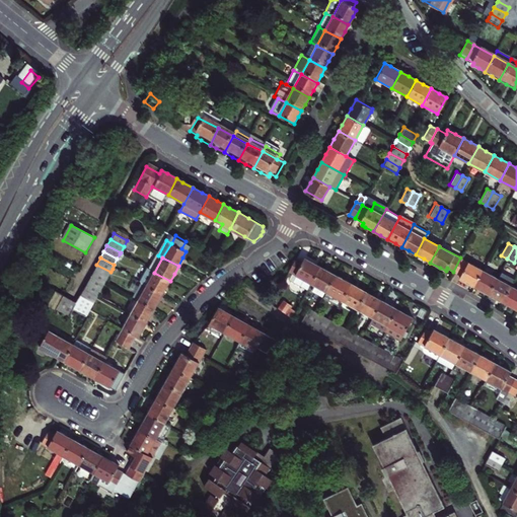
[(465,281),(473,286),(483,270),(460,257),(453,272),(460,276),(459,278),(465,281)]
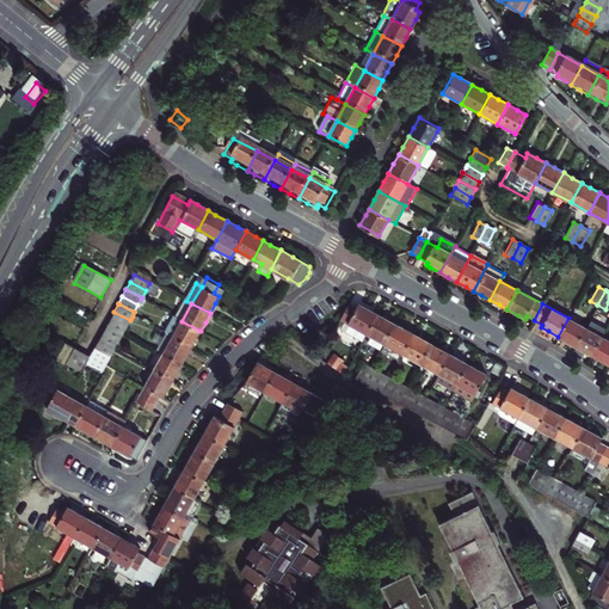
[(346,305),(338,321),(343,324),(339,331),(360,343),(364,334),(375,315),(367,312),(356,306),(354,309),(346,305)]
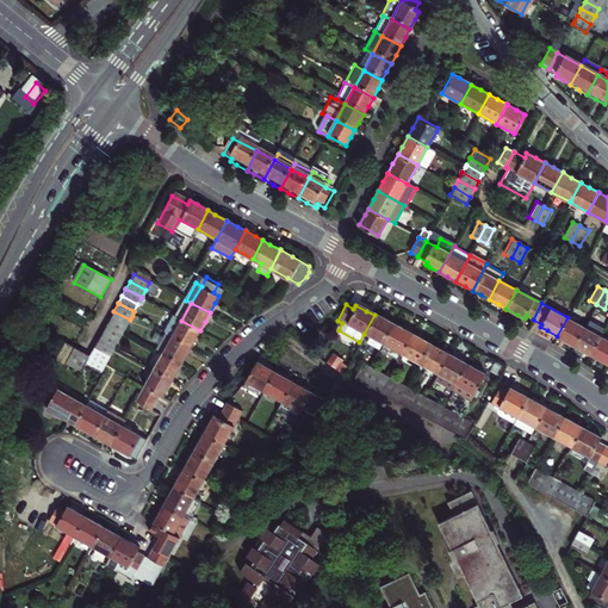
[(130,320),(113,311),(110,318),(125,327),(130,320)]
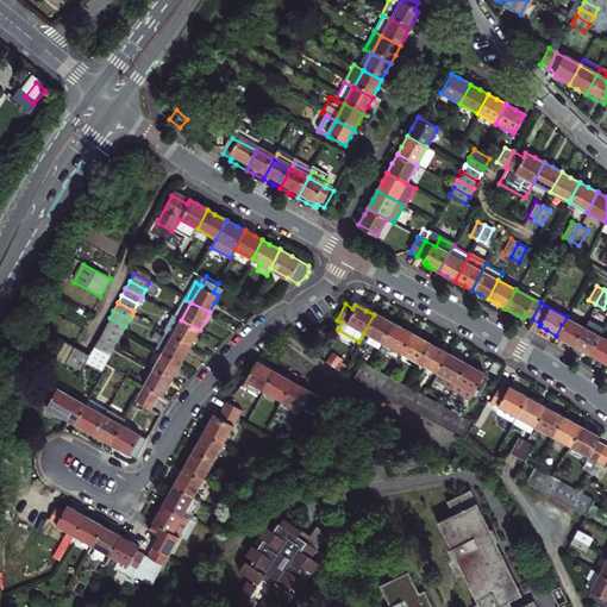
[(383,320),(374,314),(363,333),(369,337),(364,344),(376,351),(390,324),(383,320)]
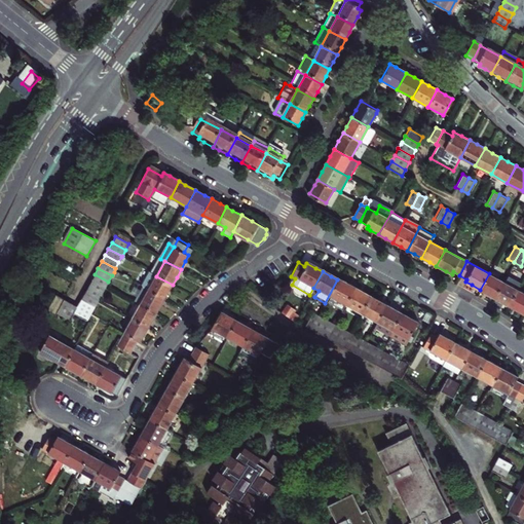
[(142,288),(148,291),(164,300),(169,292),(173,285),(156,276),(150,272),(142,288)]
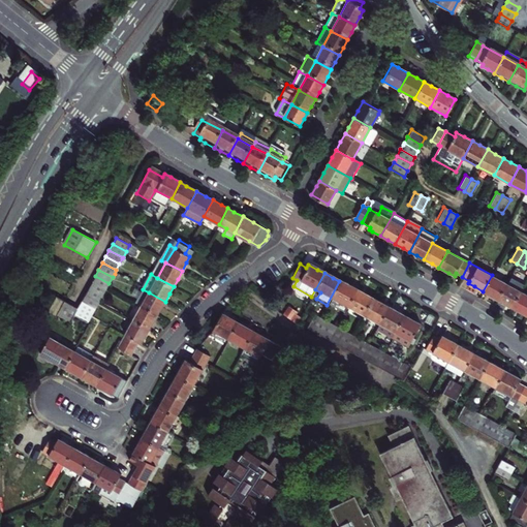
[(497,300),(506,283),(492,275),(483,291),(491,296),(497,300)]
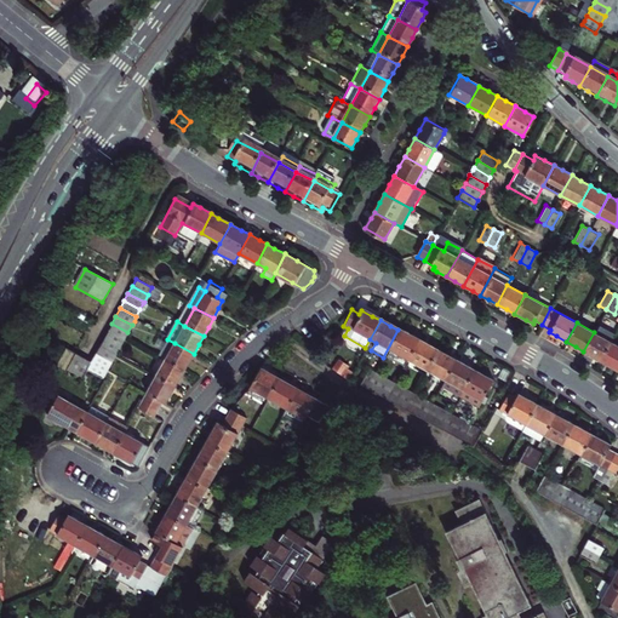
[(112,324),(107,331),(124,341),(125,337),(127,332),(112,324)]
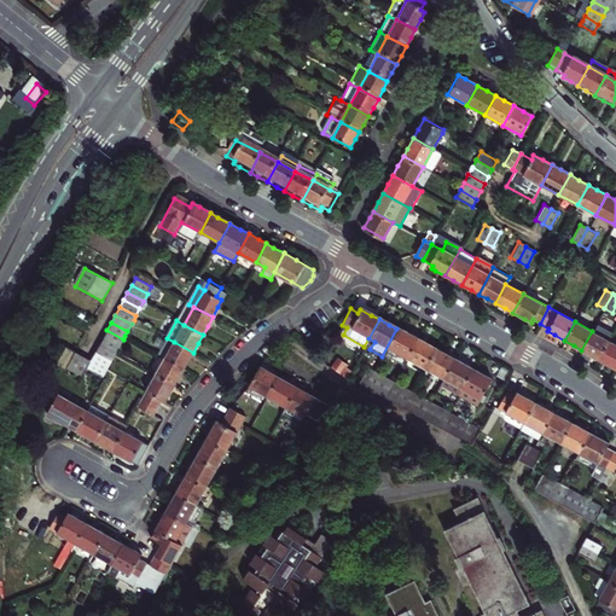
[(406,333),(396,329),(382,356),(400,366),(405,358),(416,338),(406,333)]
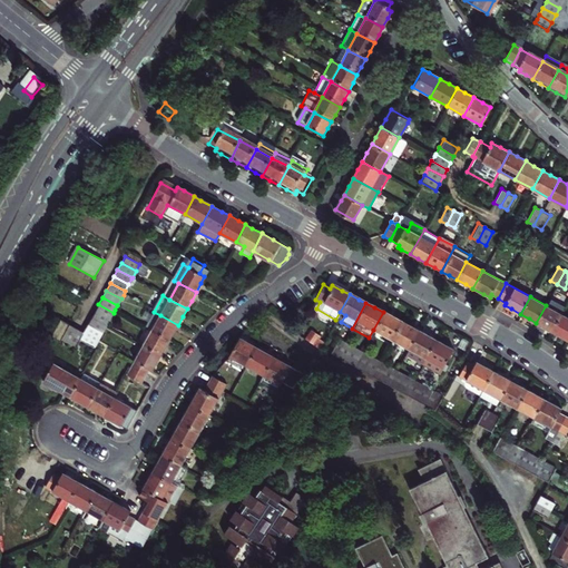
[(98,304),(95,311),(110,319),(114,313),(98,304)]
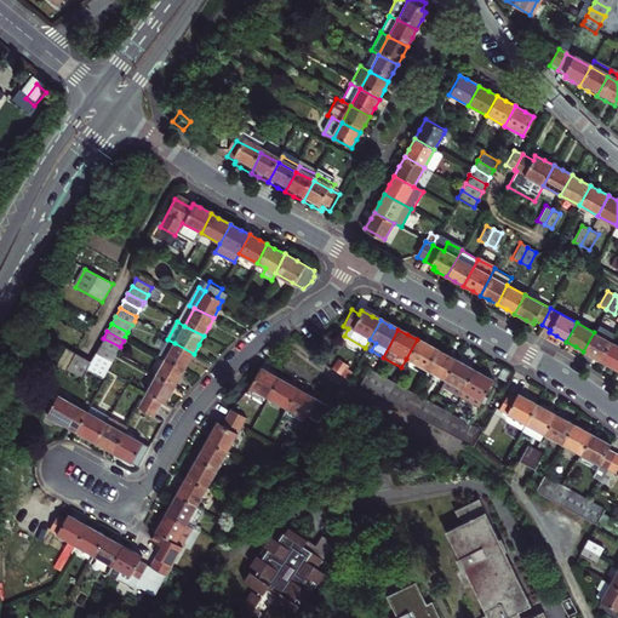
[(611,341),(594,332),(583,352),(591,355),(600,360),(611,341)]
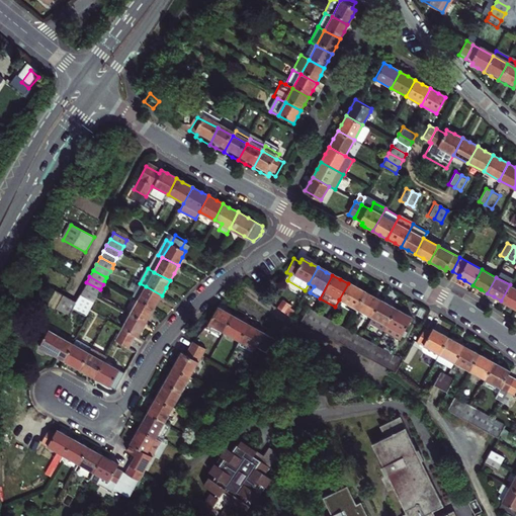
[(100,289),(86,282),(83,288),(96,295),(97,294),(100,289)]
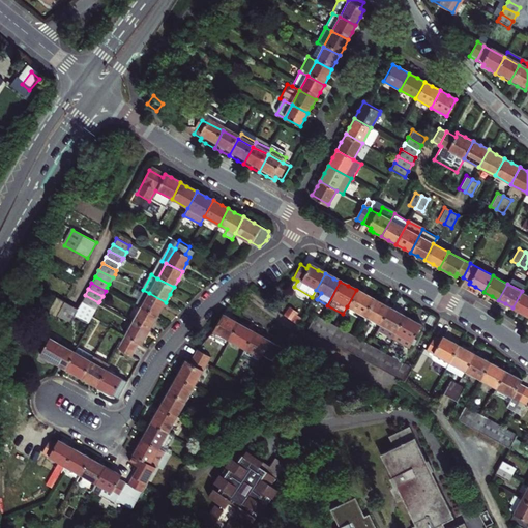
[(363,294),(356,290),(347,306),(361,315),(371,298),(363,294)]
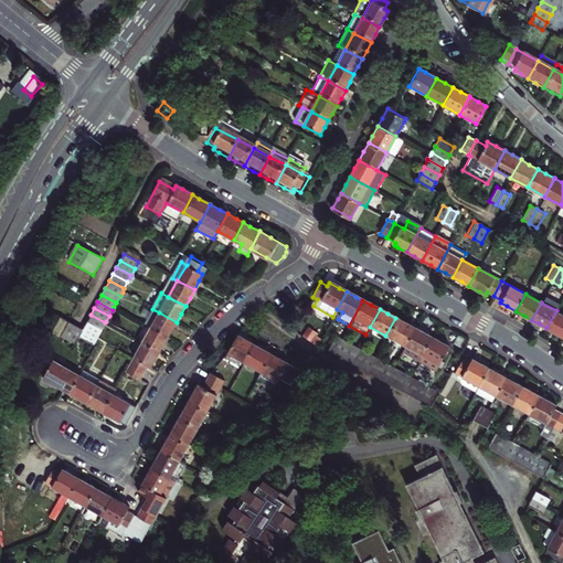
[(562,314),(556,310),(546,328),(555,332),(562,337),(562,314)]
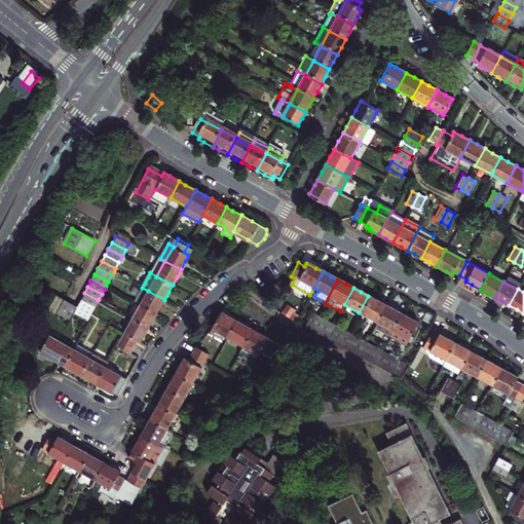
[(148,291),(141,304),(157,313),(161,306),(164,300),(148,291)]
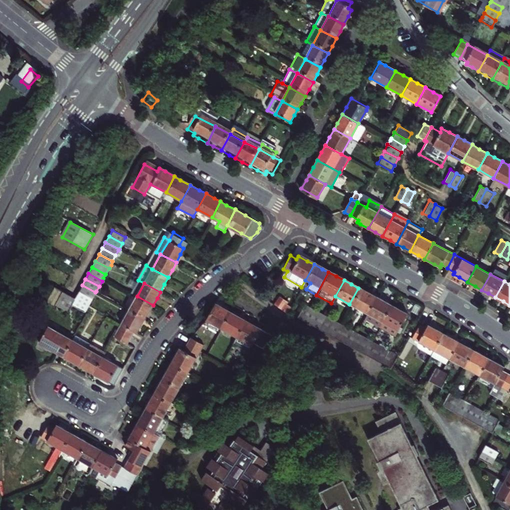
[(95,292),(82,285),(78,291),(92,299),(95,292)]
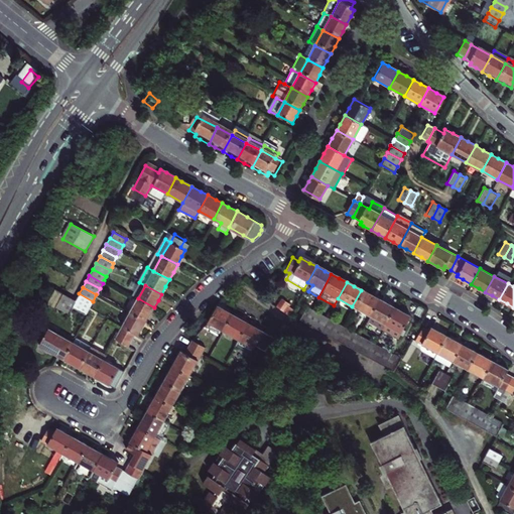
[(361,290),(352,306),(368,314),(377,298),(369,294),(361,290)]
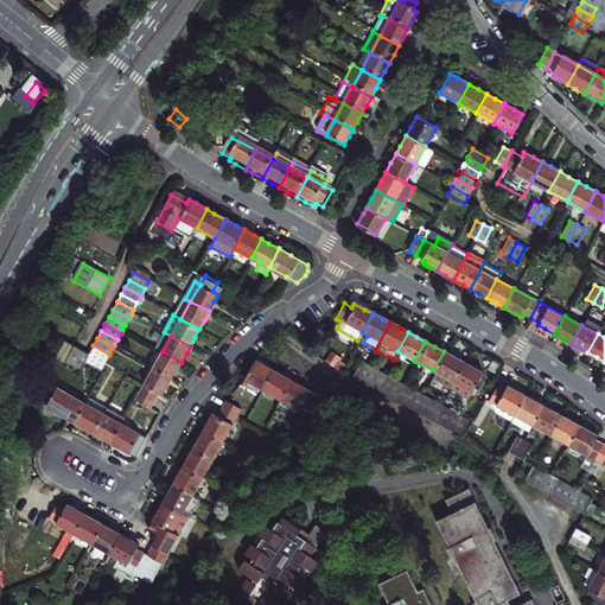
[(109,355),(93,345),(89,354),(104,363),(109,355)]
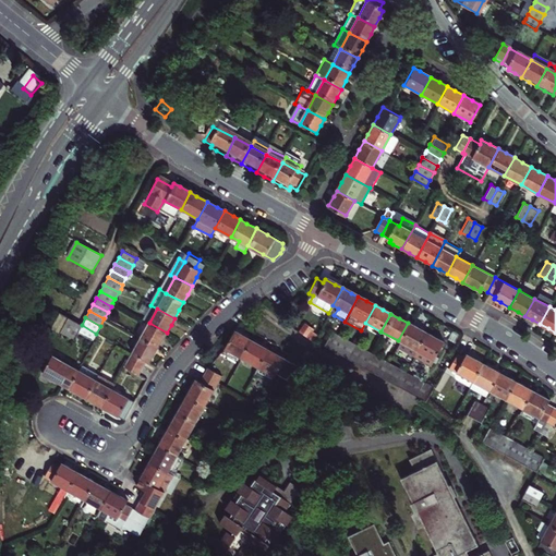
[(77,334),(82,325),(72,319),(69,318),(61,333),(74,339),(77,334)]
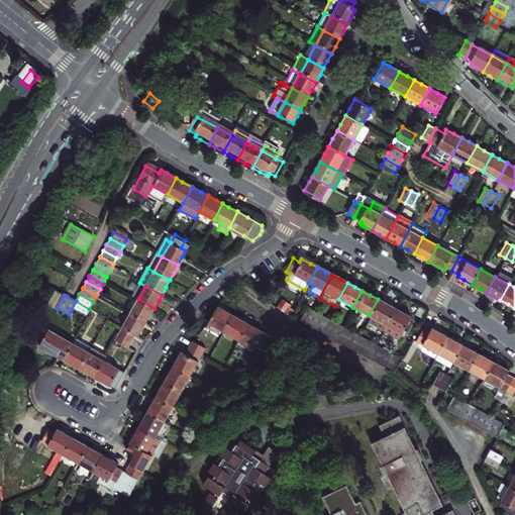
[(155,308),(138,299),(131,312),(147,321),(151,314),(155,308)]
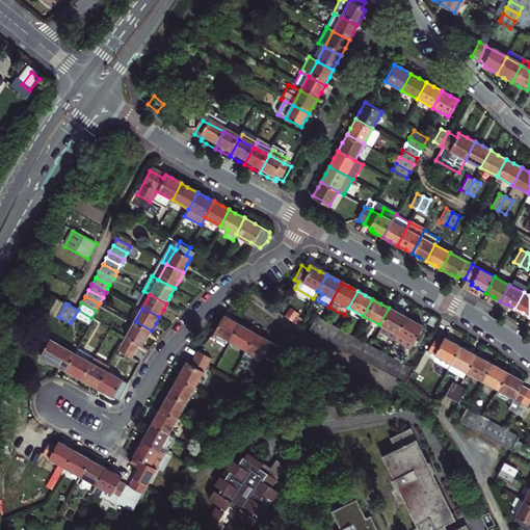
[(303,317),(291,308),(286,315),(299,325),(299,324),(302,319),(303,317)]
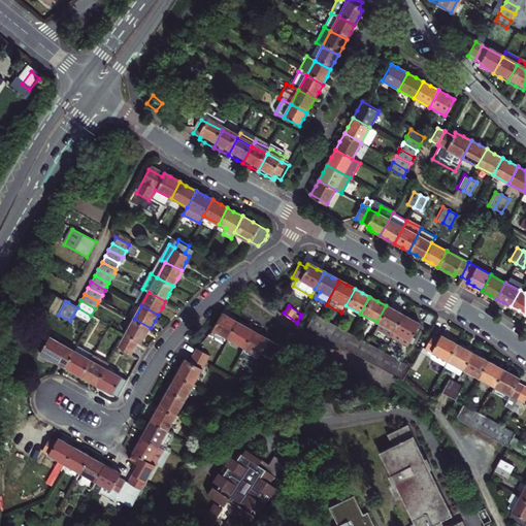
[(386,305),(376,322),(393,331),(401,314),(394,309),(386,305)]
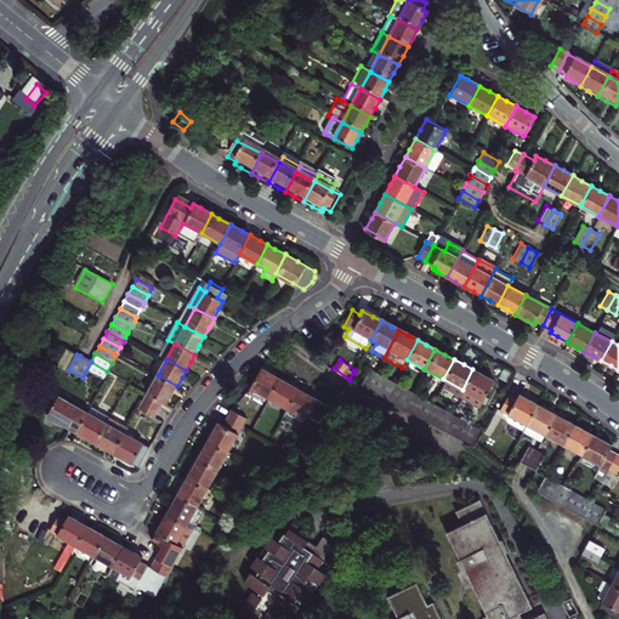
[(107,372),(91,362),(86,372),(102,380),(107,372)]
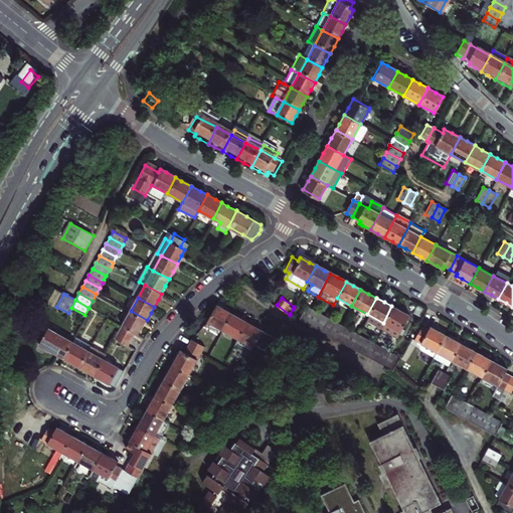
[(216,303),(207,320),(223,328),(232,312),(224,307),(216,303)]
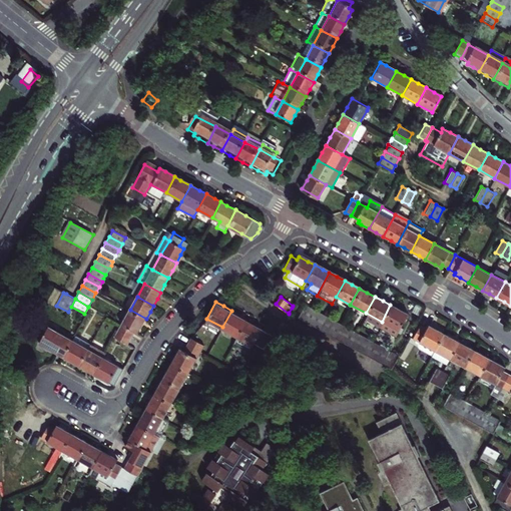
[(304,319),(311,306),(305,302),(297,315),(304,319)]
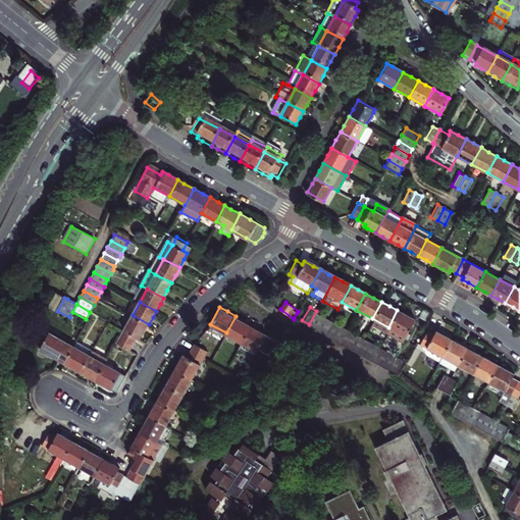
[(397,310),(388,327),(404,335),(413,318),(404,314),(397,310)]
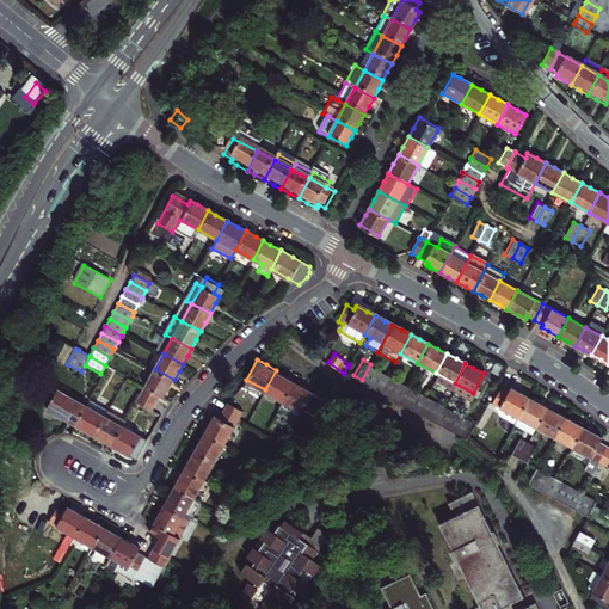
[(379,368),(370,364),(362,380),(369,383),(379,368)]
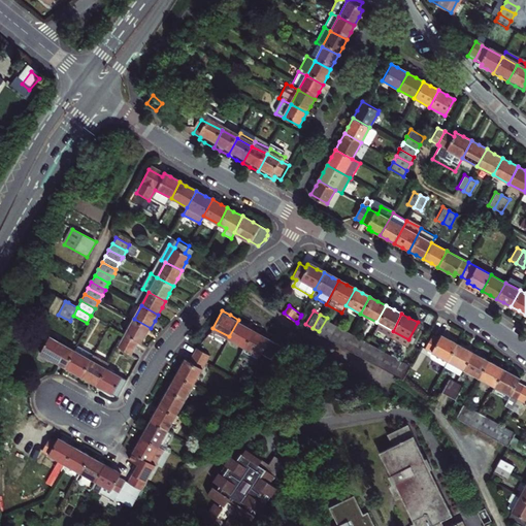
[(332,321),(327,318),(319,331),(325,334),(332,321)]
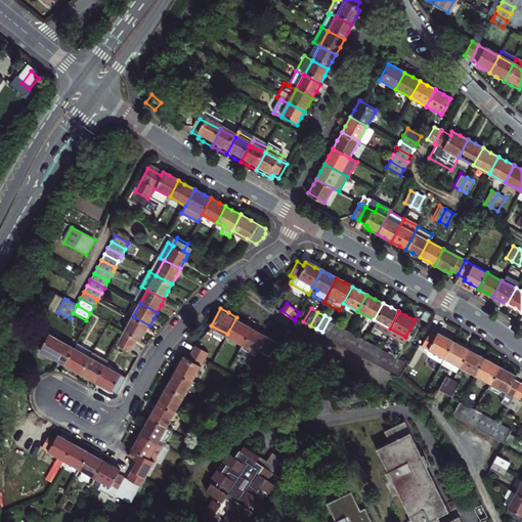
[(149,325),(133,316),(124,332),(137,339),(141,342),(146,332),(149,325)]
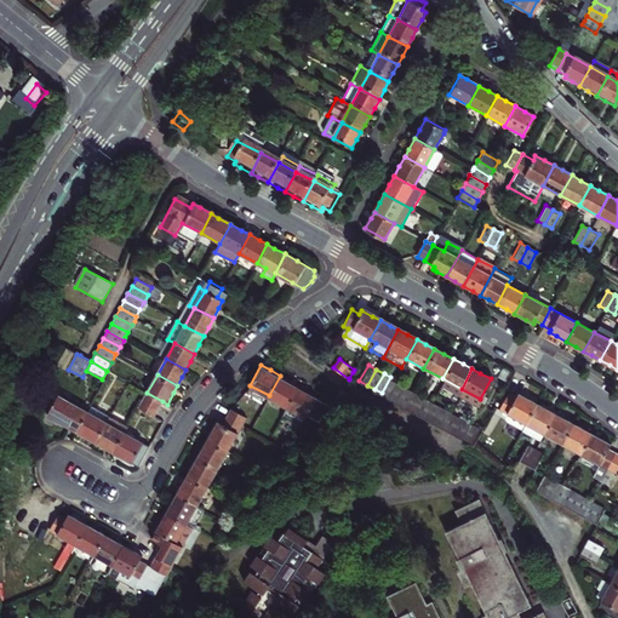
[(280,376),(269,395),(287,405),(298,385),(287,379),(280,376)]
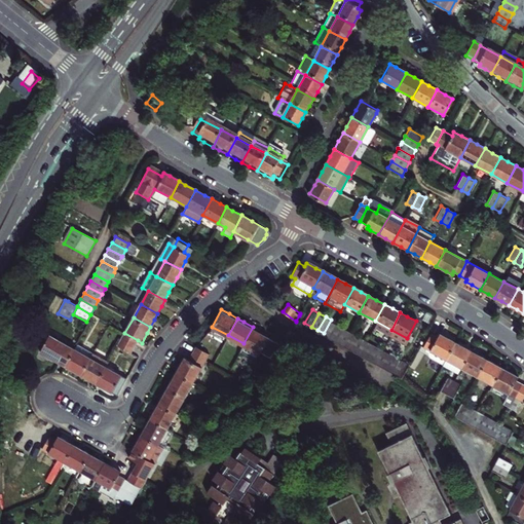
[(331,320),(324,333),(330,337),(337,323),(334,321),(331,320)]
